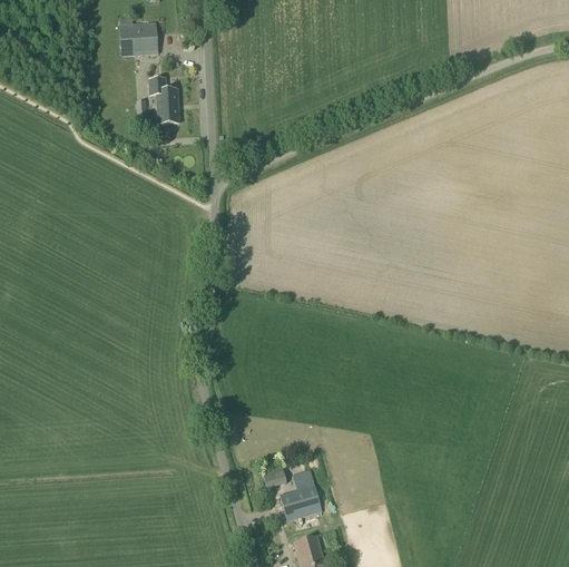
[(121,57),(158,55),(156,22),(119,25),(121,57)]
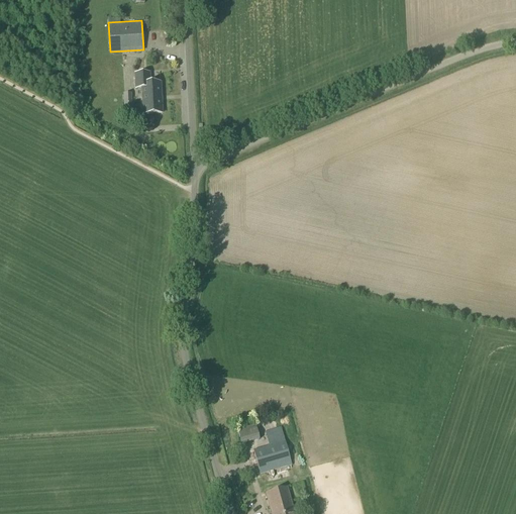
[(151,81),(150,71),(134,71),(135,87),(142,87),(143,112),(163,111),(162,81),(151,81)]
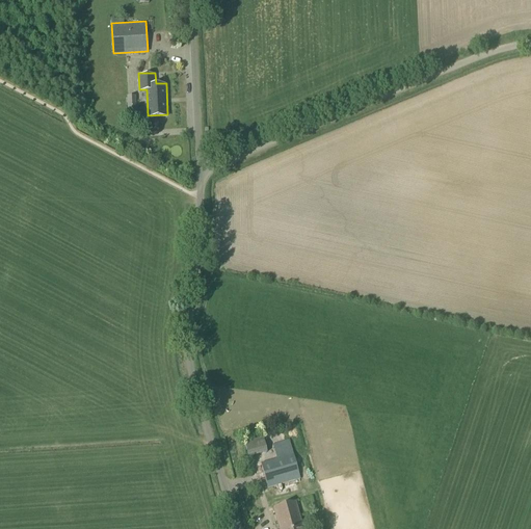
[(128,106),(137,106),(136,94),(127,94),(128,106)]
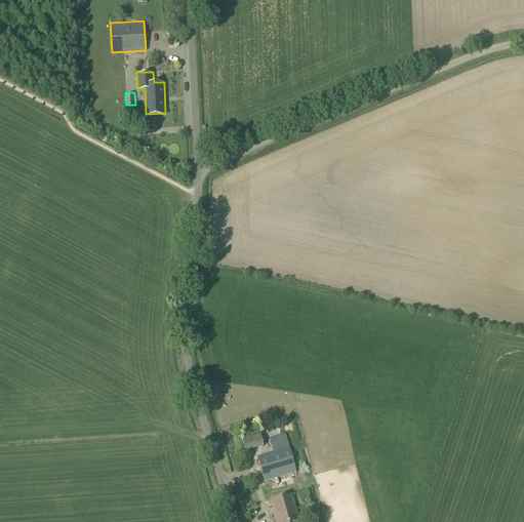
[(265,480),(297,471),(286,431),(270,436),(274,450),(257,454),(265,480)]
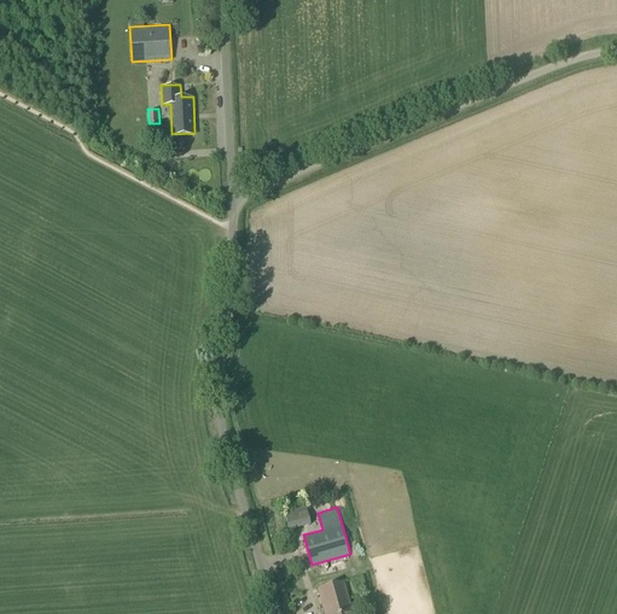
[(350,613),(349,610),(353,609),(344,579),(319,586),(326,613),(350,613)]
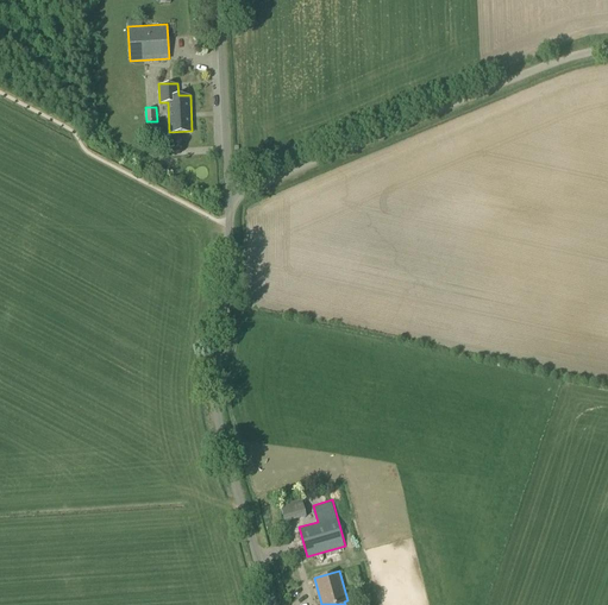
All buildings are outlined.
